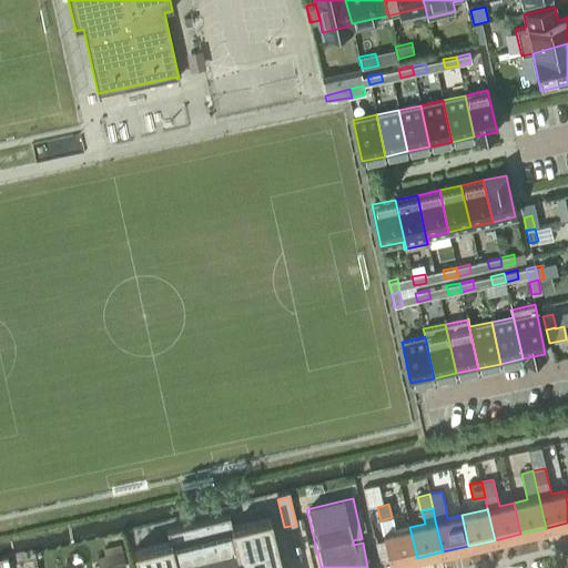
[(232,527),(229,515),(165,529),(169,541),(133,549),(137,567),(282,567),(270,517),(232,527)]
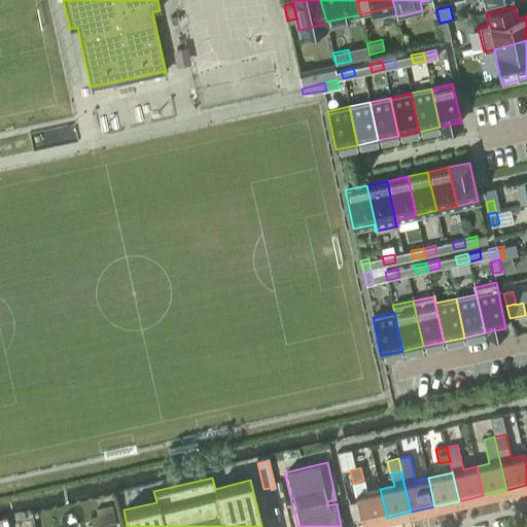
[(380,489),(355,494),(362,523),(387,518),(380,489)]
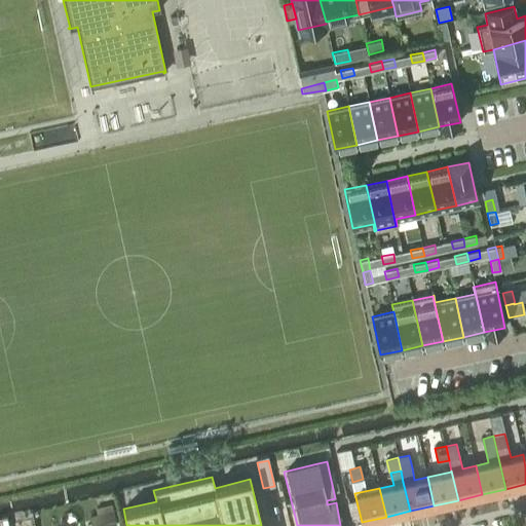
[(92,525),(116,525),(112,505),(97,509),(98,515),(90,517),(92,525)]
